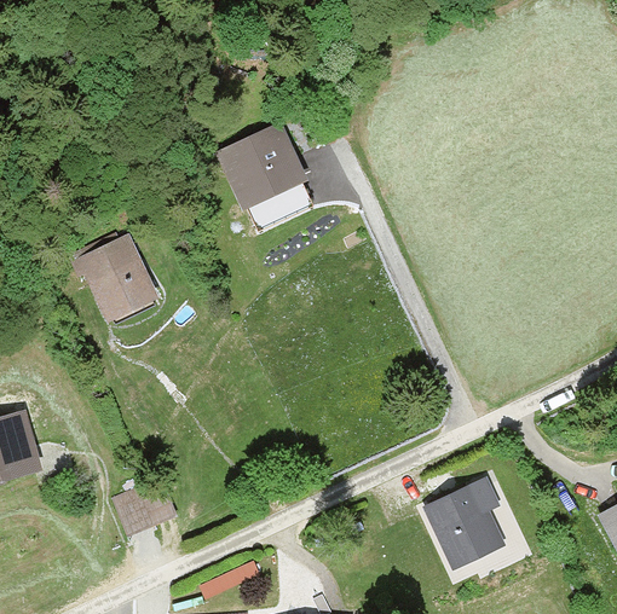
[(221,151),(247,209),(310,183),(283,123),(221,151)]
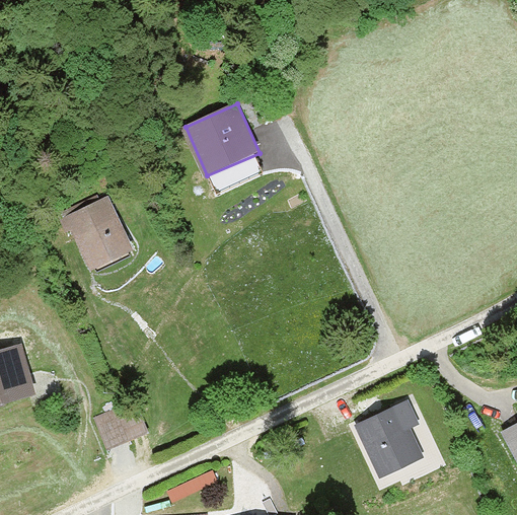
[(68,214),(94,269),(134,250),(107,195),(68,214)]
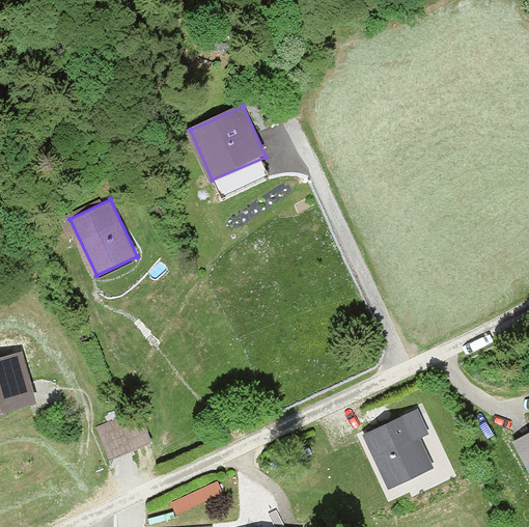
[(0,357),(0,413),(37,403),(22,351),(0,357)]
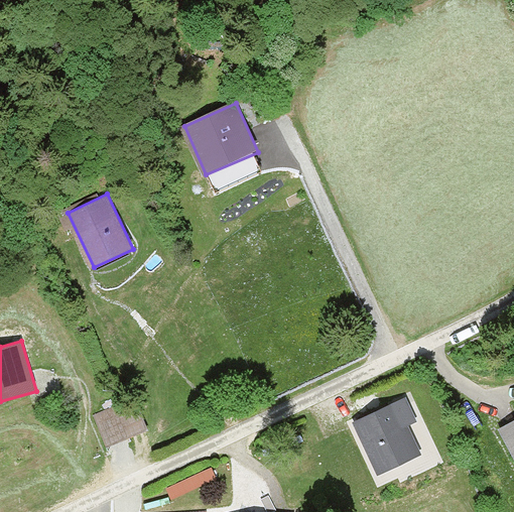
[(100,442),(144,424),(131,394),(88,412),(100,442)]
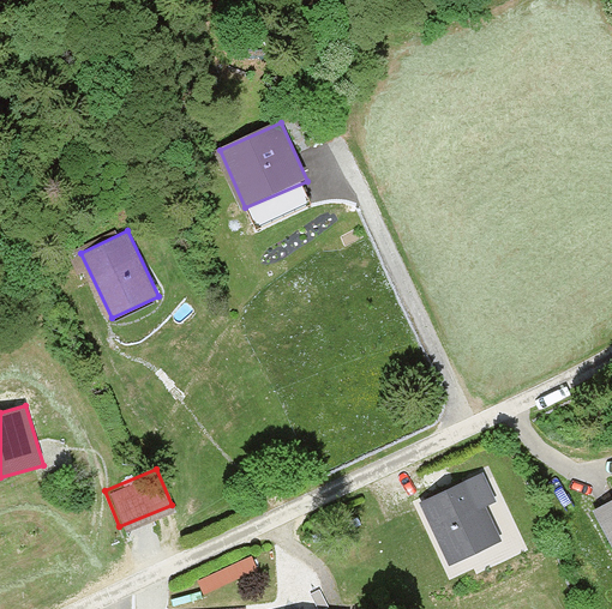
[(504,538),(489,504),(498,499),(485,472),(420,504),(449,565),(504,538)]
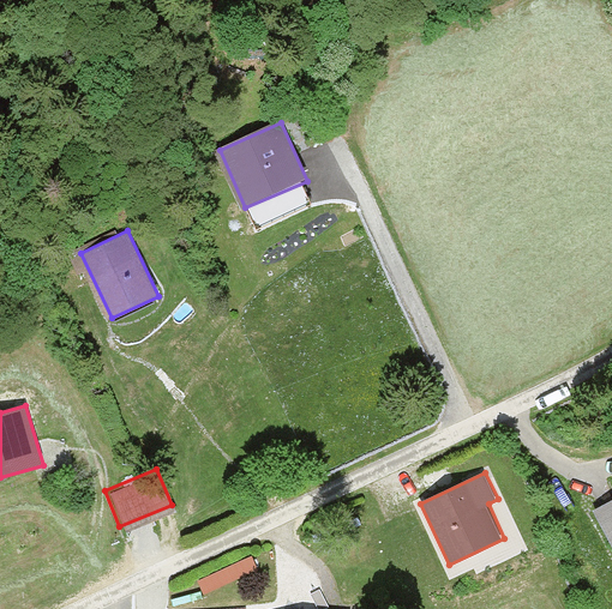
[(611,498),(598,507),(611,532),(611,498)]
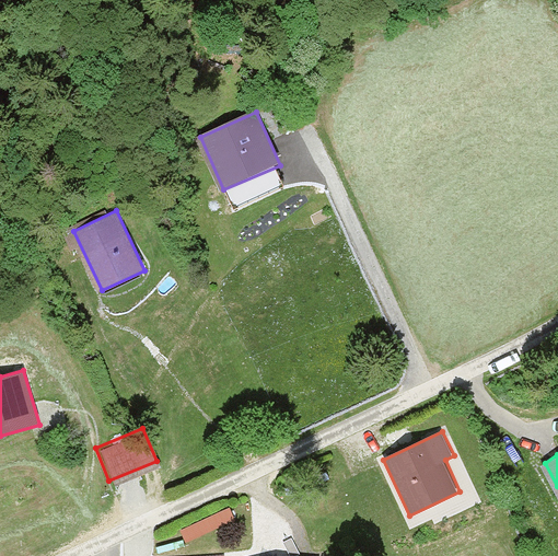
All buildings are outlined.
